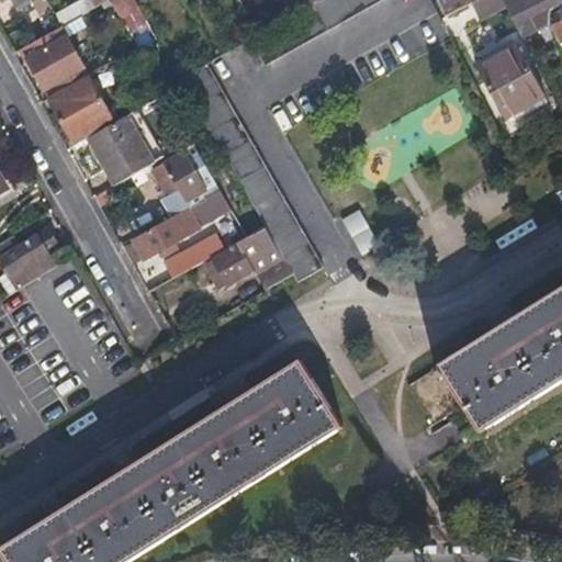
[(14,0),(20,10),(38,0),(14,0)]
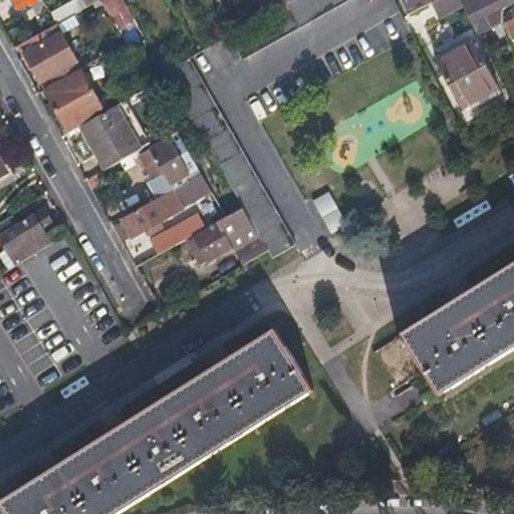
[(99,0),(109,17),(125,7),(121,0),(99,0)]
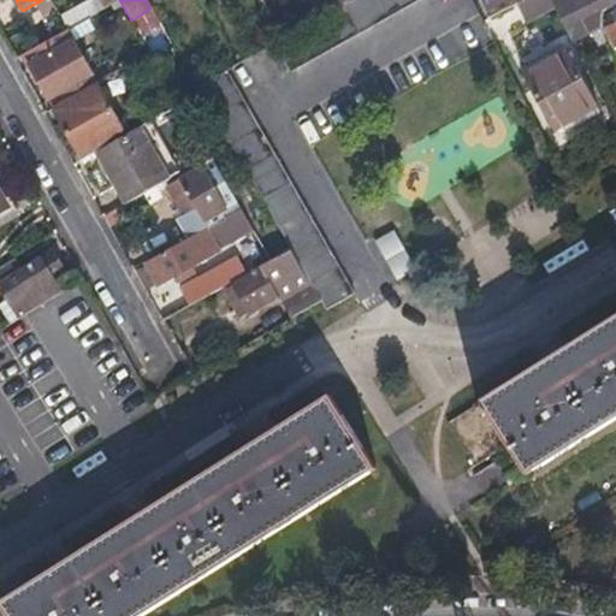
[(344,0),(325,12),(283,36),(271,42),(288,70),(412,0),(344,0)]
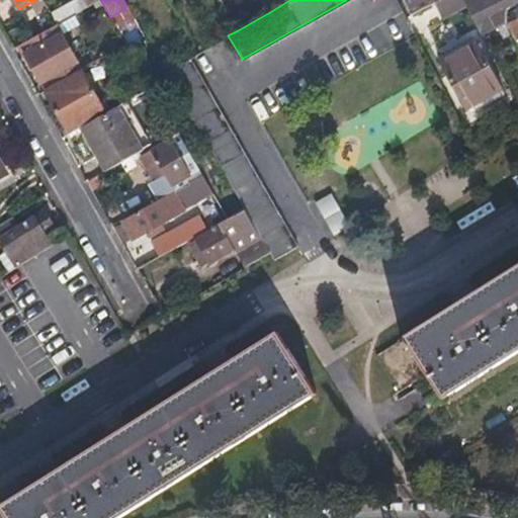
[(267,0),(273,10),(289,0),(267,0)]
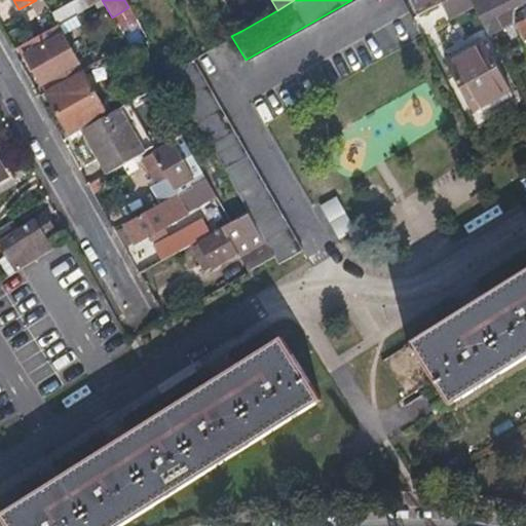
[(470,0),(481,22),(493,16),(500,30),(509,25),(511,16),(508,8),(523,1),(522,0),(470,0)]
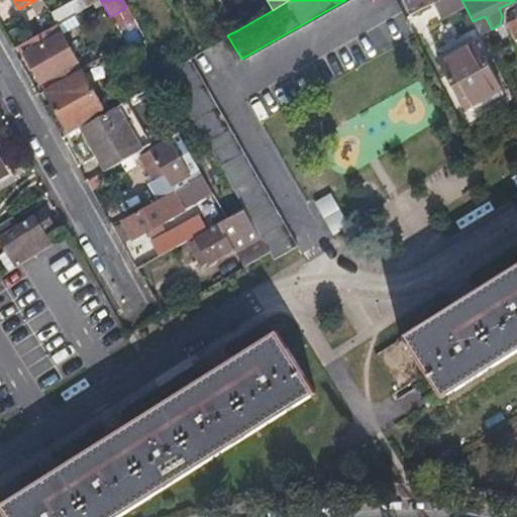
[(58,23),(17,45),(37,81),(44,78),(48,85),(80,68),(61,33),(73,27),(68,17),(58,23)]
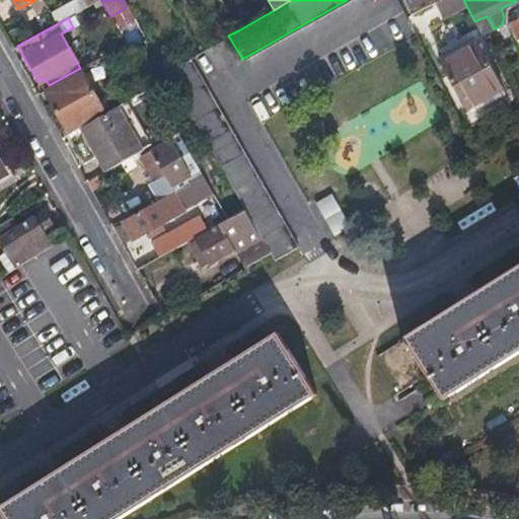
[(518,48),(518,19),(508,25),(518,48)]
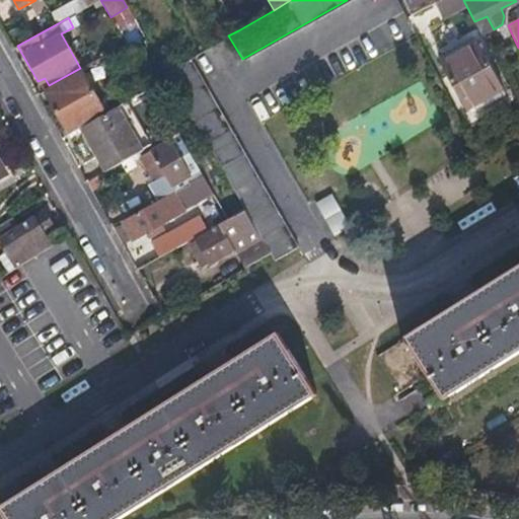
[(462,107),(499,89),(475,43),(439,62),(462,107)]
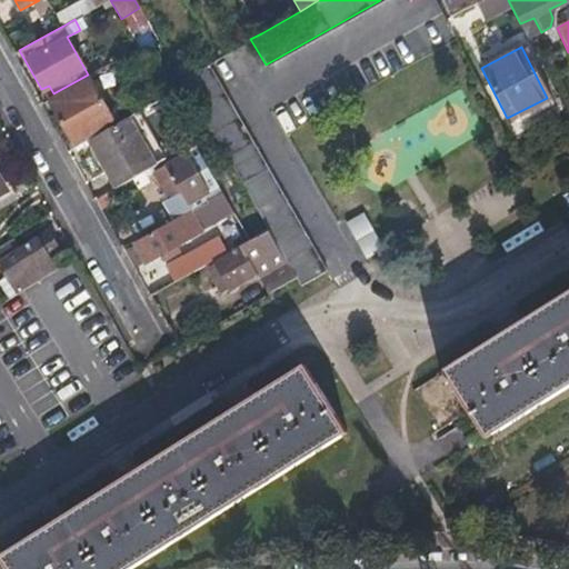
[(293,277),(292,278),(297,285),(325,269),(207,63),(180,79),(201,116),(267,230),(293,277)]
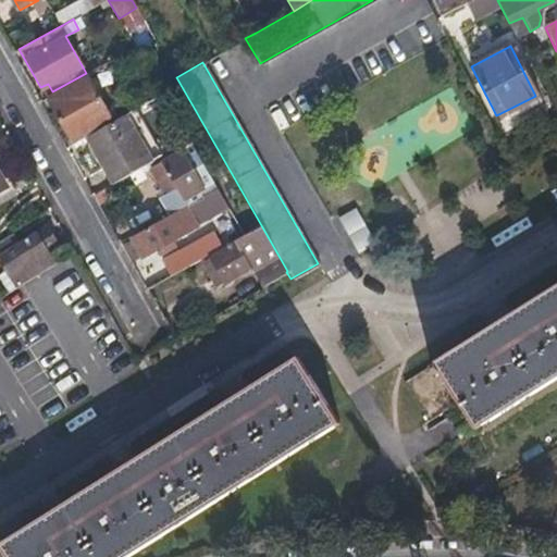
[(52,91),(46,96),(72,143),(85,135),(112,120),(86,73),(52,91)]
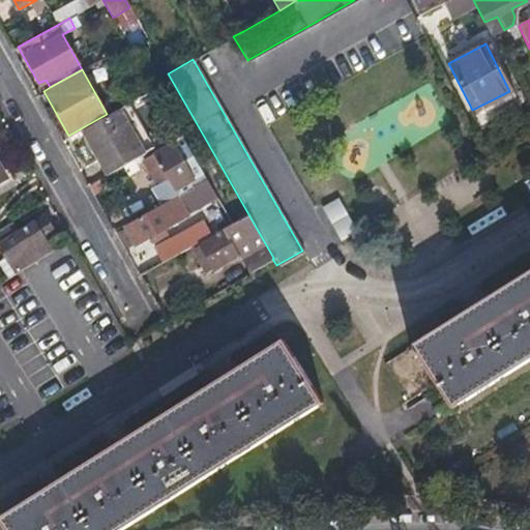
[(81,128),(106,174),(143,153),(118,108),(107,114),(81,128)]
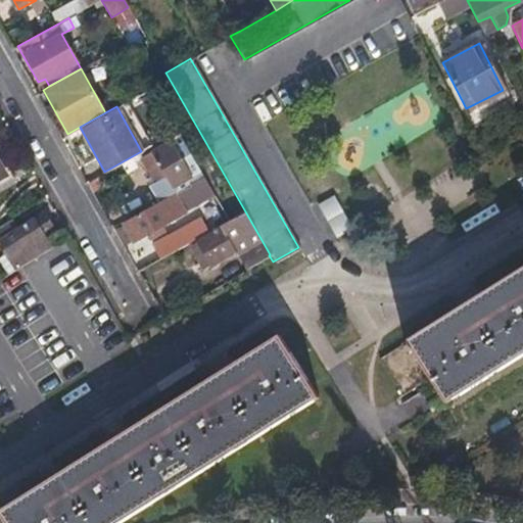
[(188,177),(169,143),(150,152),(171,187),(188,177)]
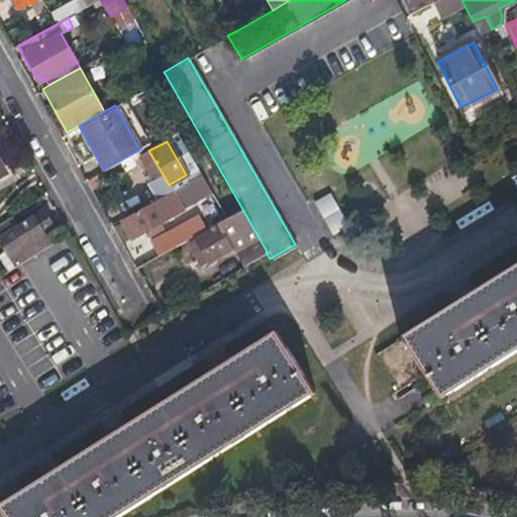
[(200,175),(120,219),(131,240),(166,221),(165,218),(173,213),(170,209),(207,188),(200,175)]
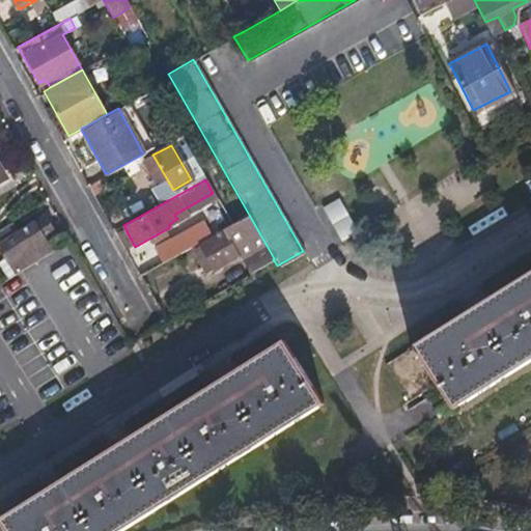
[(338,199),(322,207),(338,241),(355,232),(338,199)]
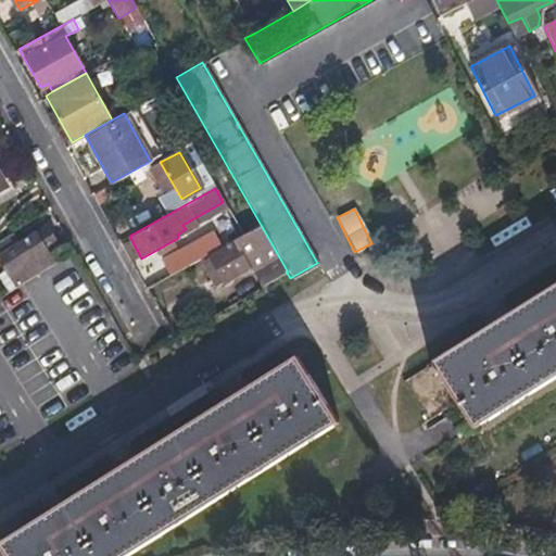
[(251,270),(260,287),(286,272),(287,270),(261,225),(242,236),(200,260),(215,285),(243,268),(247,273),(251,270)]
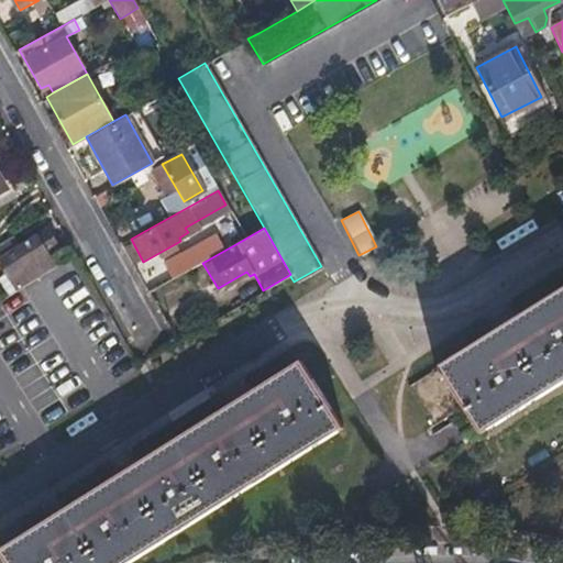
[(0,264),(17,291),(54,266),(47,253),(48,252),(44,246),(51,242),(45,232),(39,236),(40,239),(0,262),(0,264)]
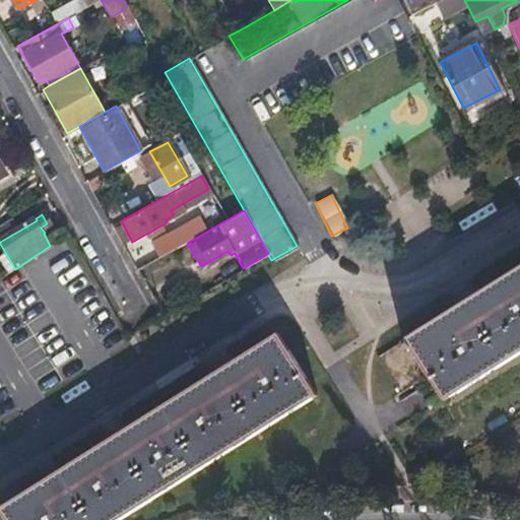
[(41,228),(45,233),(51,230),(47,223),(41,228)]
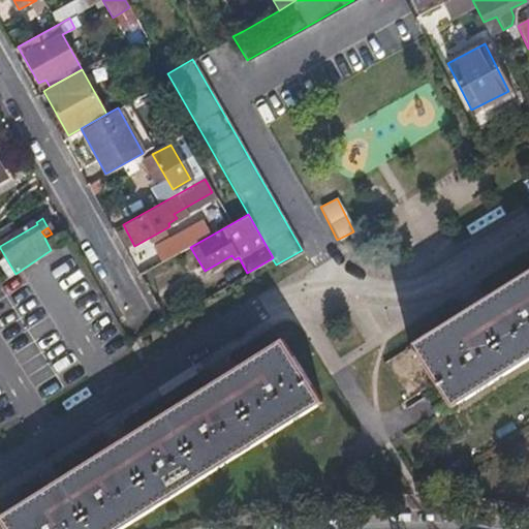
[(142,253),(150,269),(182,251),(174,236),(142,253)]
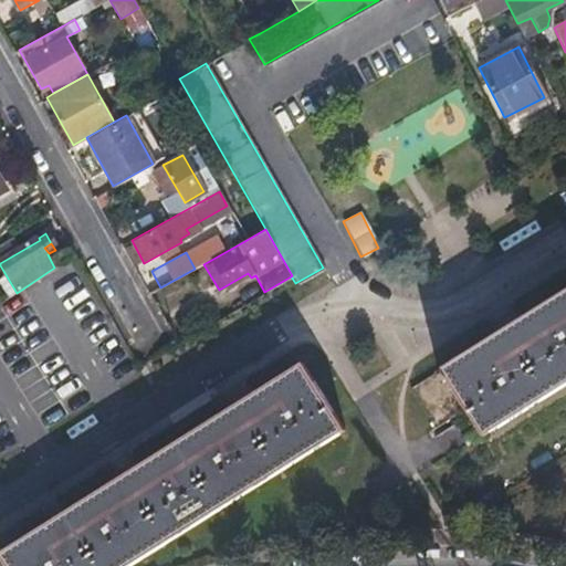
[(482,437),(565,383),(565,290),(440,370),(464,410),(482,437)]
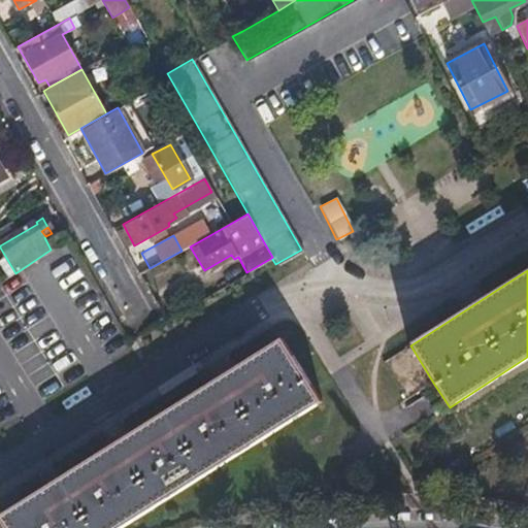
[(120,527),(320,402),(282,341),(0,516),(0,517),(6,527),(120,527)]
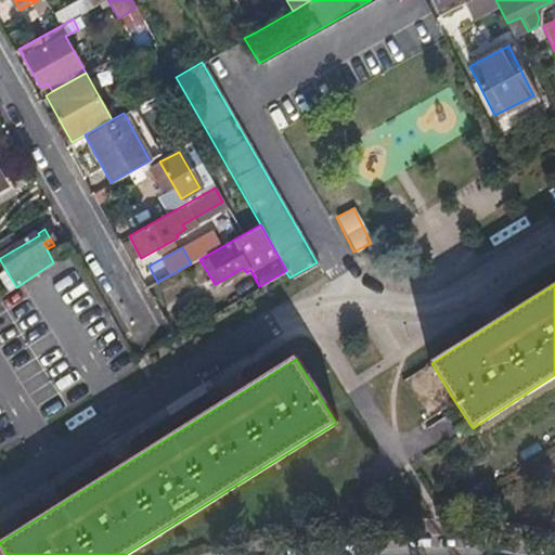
[(455,402),(431,363),(400,383),(425,421),(455,402)]
